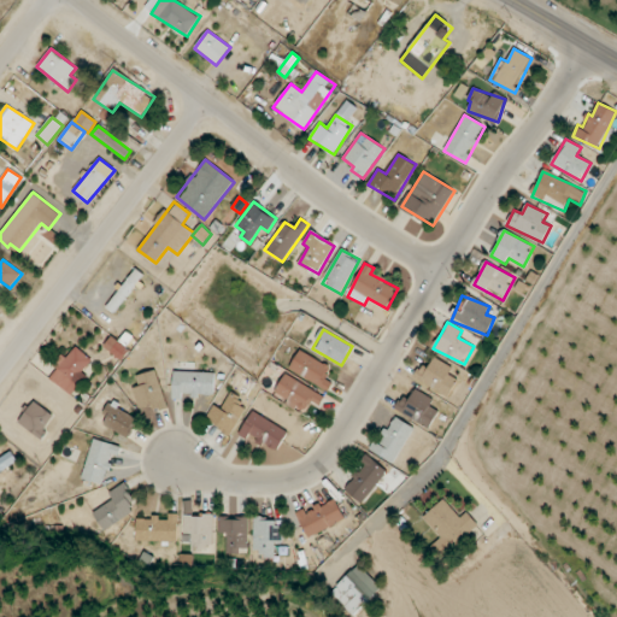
[(87,376),(82,372),(92,359),(76,347),(68,358),(62,353),(53,365),(57,369),(50,378),(71,395),(87,376)]
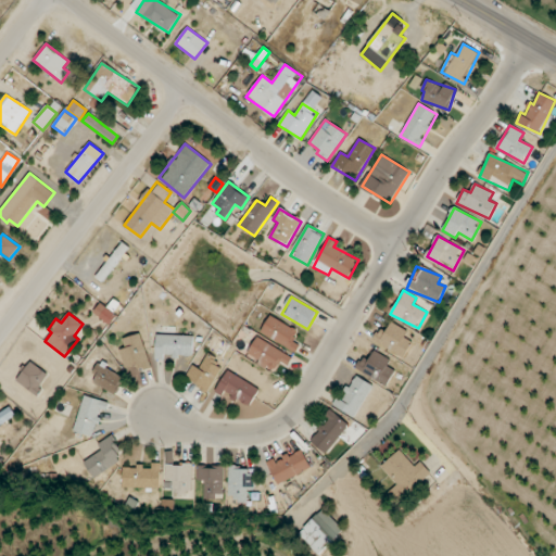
[(300,345),(292,341),(298,331),(270,315),(261,332),(295,353),(300,345)]
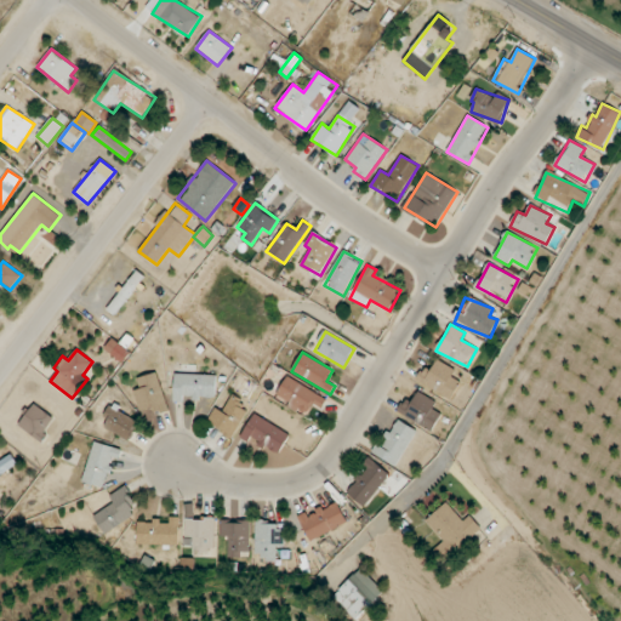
[(416,382),(454,398),(460,382),(451,379),(456,369),(436,360),(432,371),(422,366),(416,382)]
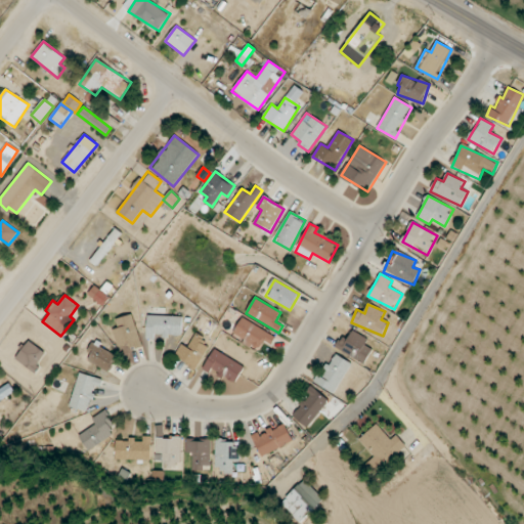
[(119,350),(141,344),(133,314),(116,319),(118,328),(113,329),(119,350)]
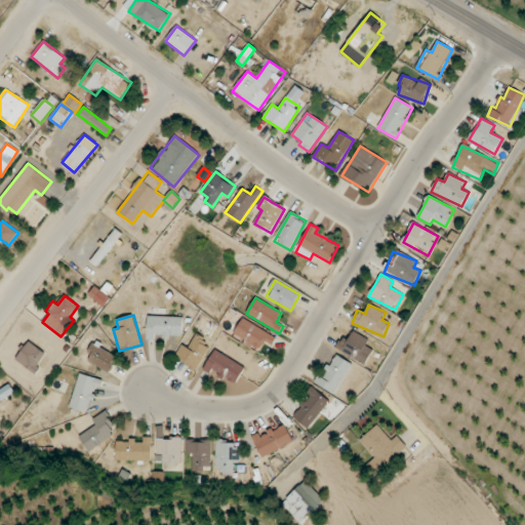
[(147,339),(155,339),(155,336),(183,336),(183,317),(148,316),(147,339)]
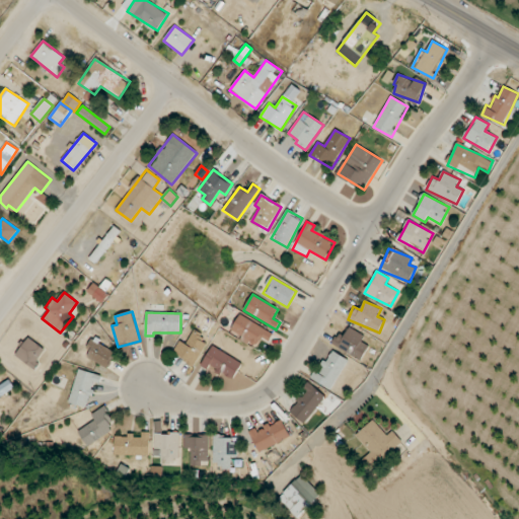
[(269,342),(274,332),(239,315),(231,330),(257,345),(262,338),(269,342)]
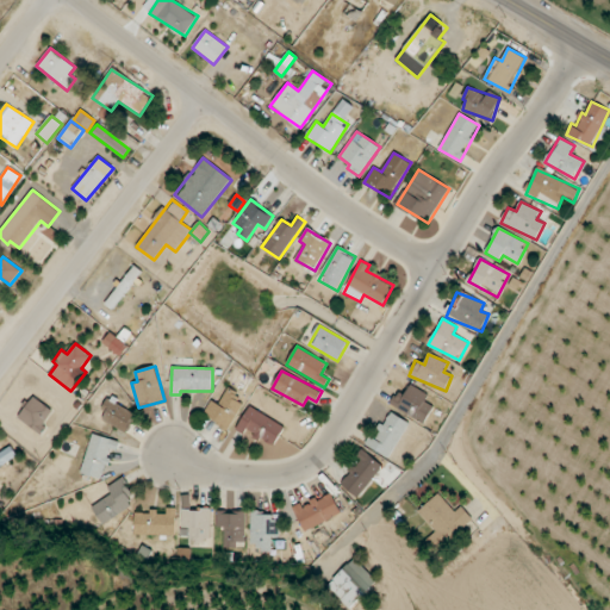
[(425,403),(429,394),(410,385),(405,396),(397,391),(390,408),(425,423),(434,406),(425,403)]
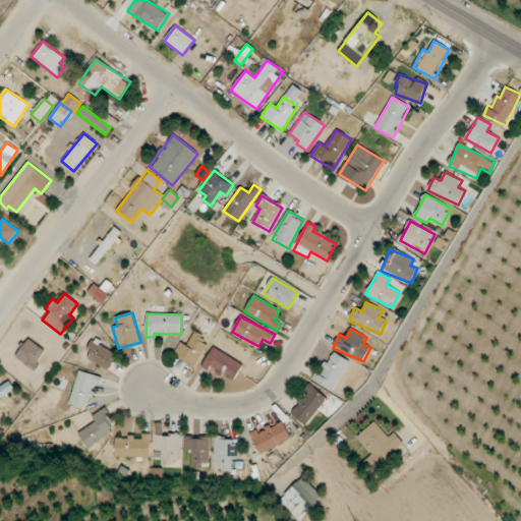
[(187,345),(180,341),(174,354),(196,366),(210,341),(193,333),(187,345)]
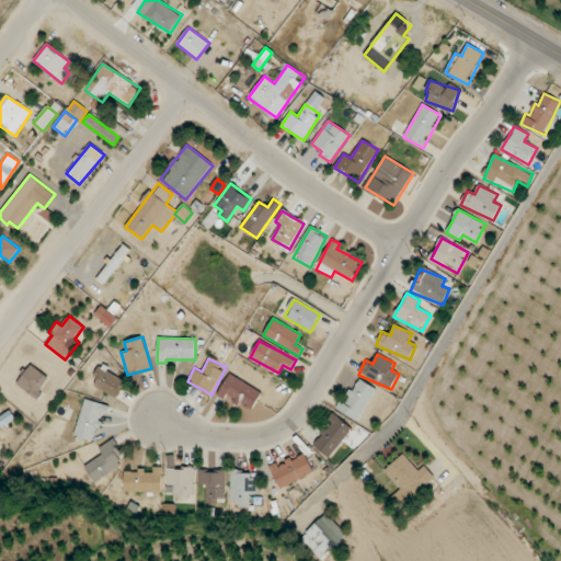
[(49,378),(31,365),(16,385),(35,398),(49,378)]
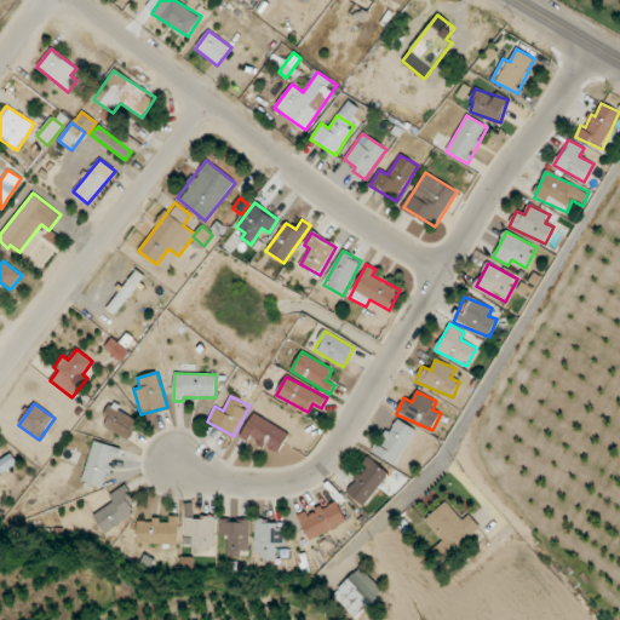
[(130,438),(138,419),(118,411),(119,407),(112,403),(102,426),(130,438)]
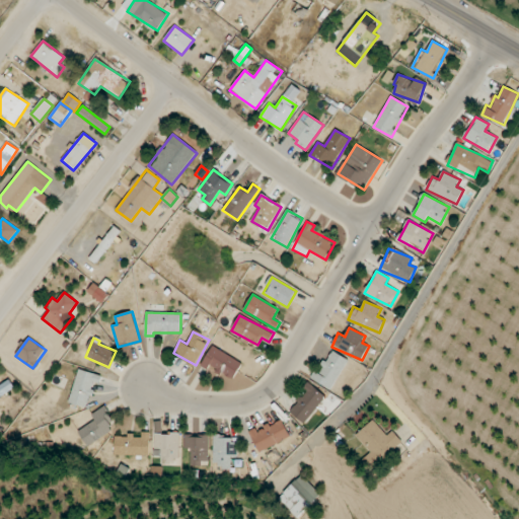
[(232,381),(242,363),(213,346),(202,363),(232,381)]
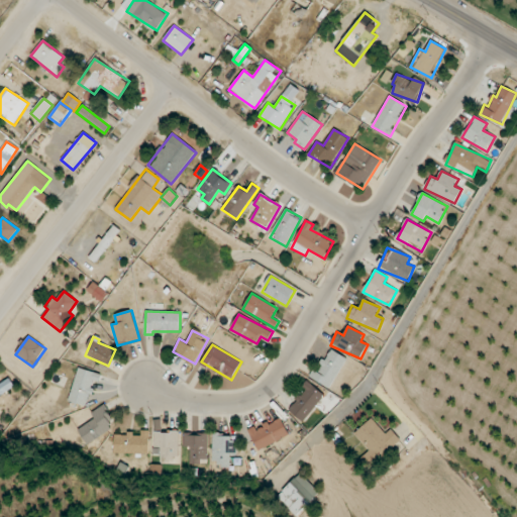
[(311,379),(332,388),(345,356),(330,350),(326,360),(319,357),(311,379)]
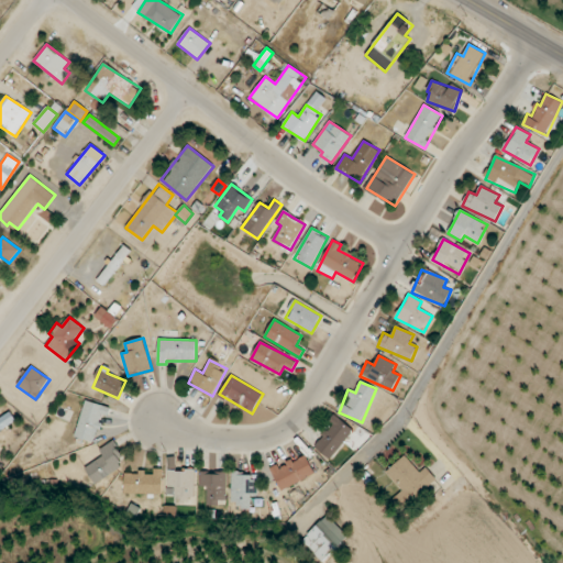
[(76,438),(98,442),(105,405),(84,401),(76,438)]
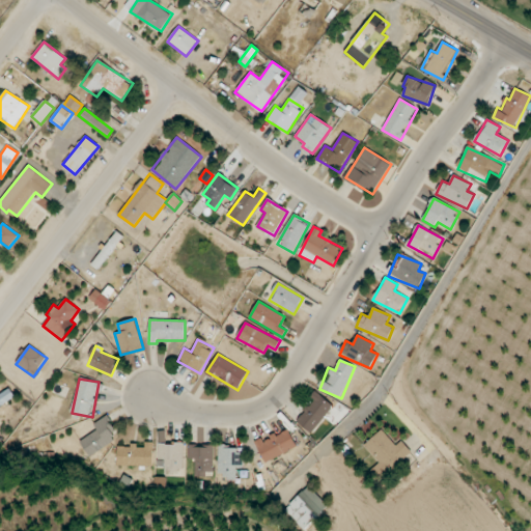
[(0,394),(0,406),(15,396),(9,388),(0,394)]
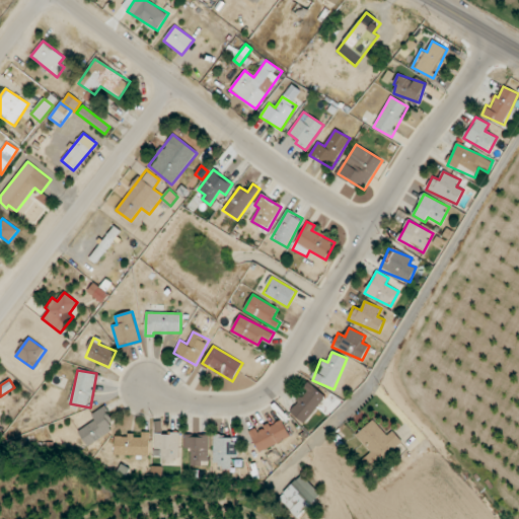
[(303,388),(305,390),(289,412),(305,424),(326,396),(308,382),(303,388)]
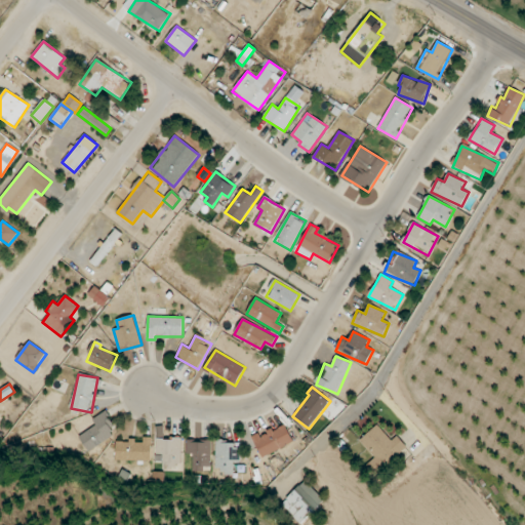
[(96,427),(80,435),(87,450),(118,436),(107,412),(92,418),(96,427)]
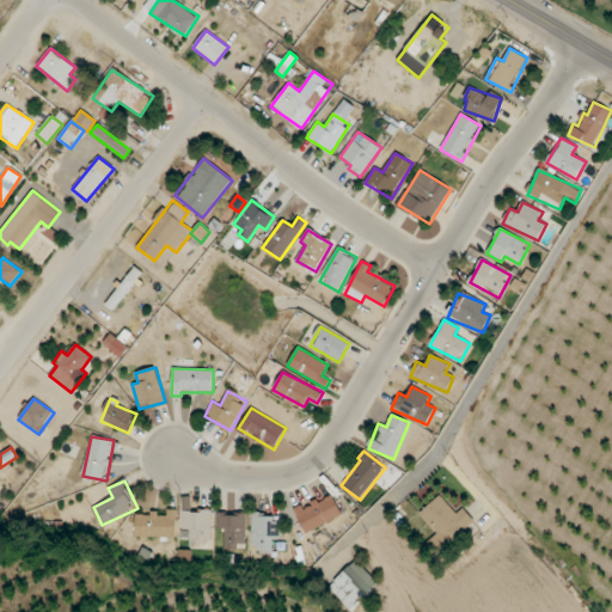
[(295,509),(305,532),(343,518),(334,495),(295,509)]
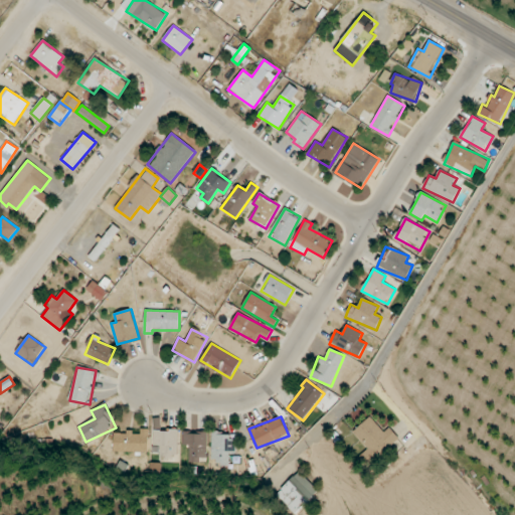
[(389,427),(385,432),(369,416),(353,434),(378,459),(399,438),(389,427)]
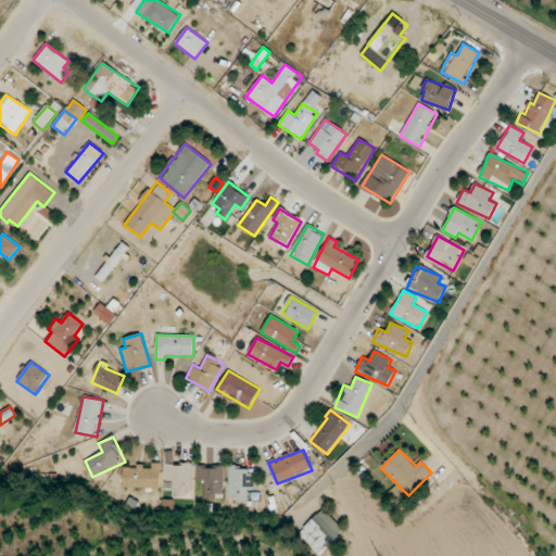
[(161,488),(161,463),(152,463),(152,467),(123,467),(123,488),(161,488)]
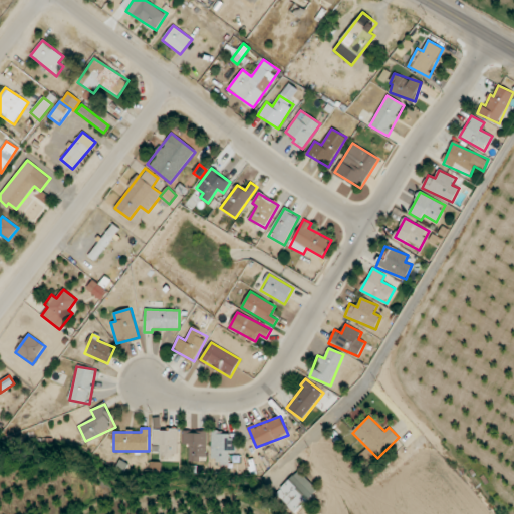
[(179,429),(154,429),(153,452),(160,452),(160,457),(178,458),(179,429)]
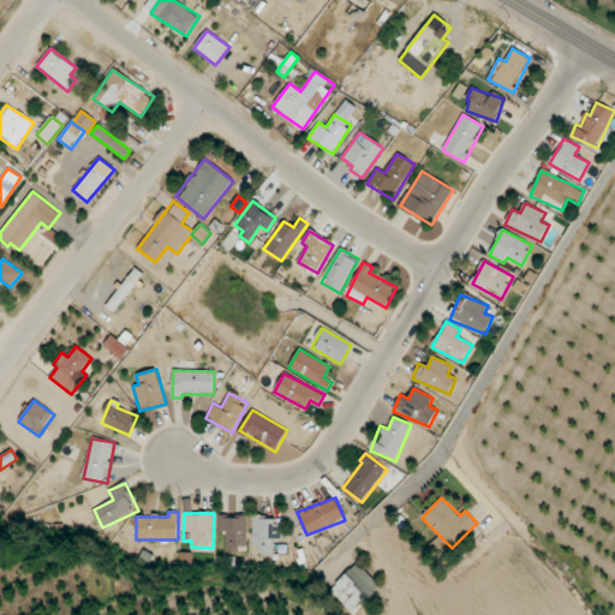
[(226,550),(249,550),(248,514),(219,515),(220,532),(226,532),(226,550)]
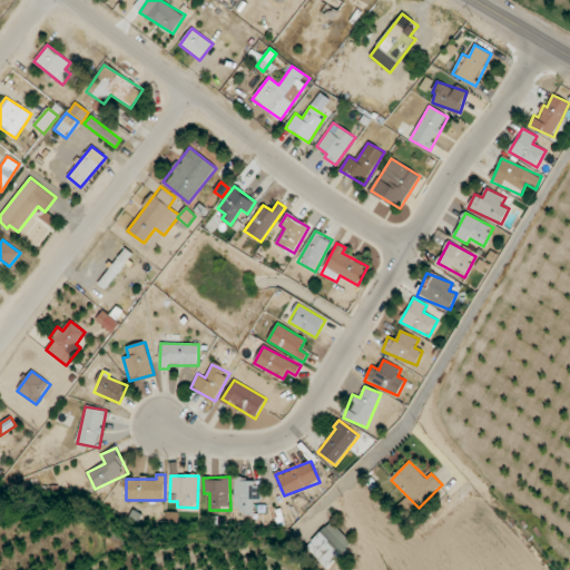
[(235,509),(242,509),(242,516),(255,514),(254,502),(262,502),(262,480),(234,481),(235,509)]
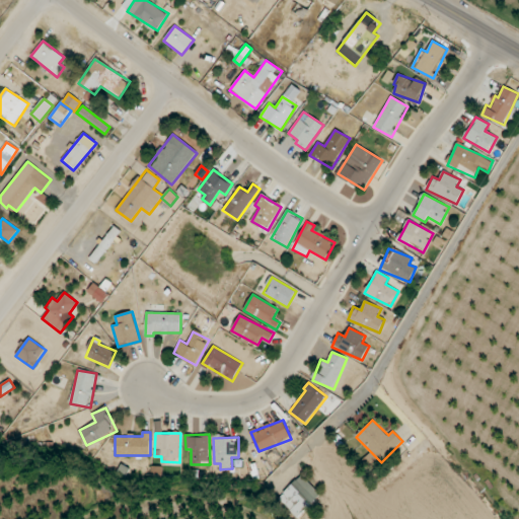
[(278,498),(297,518),(321,496),(302,474),(278,498)]
